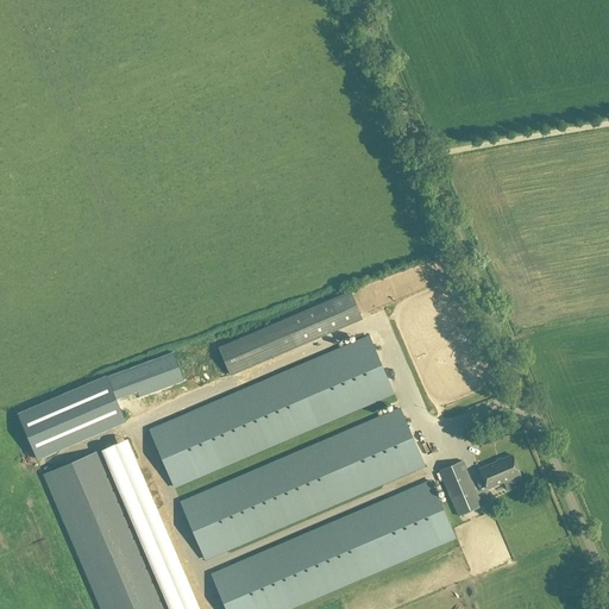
[(362,319),(350,292),(219,347),(231,376),(362,319)]
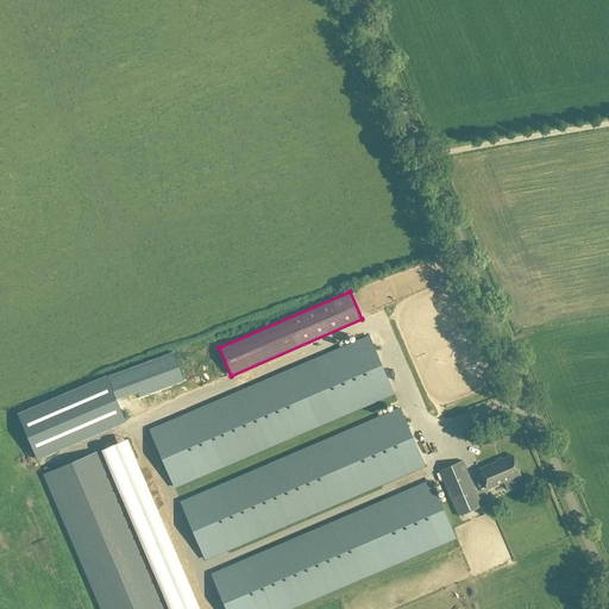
[(369,337),(150,431),(174,488),(394,394),(369,337)]
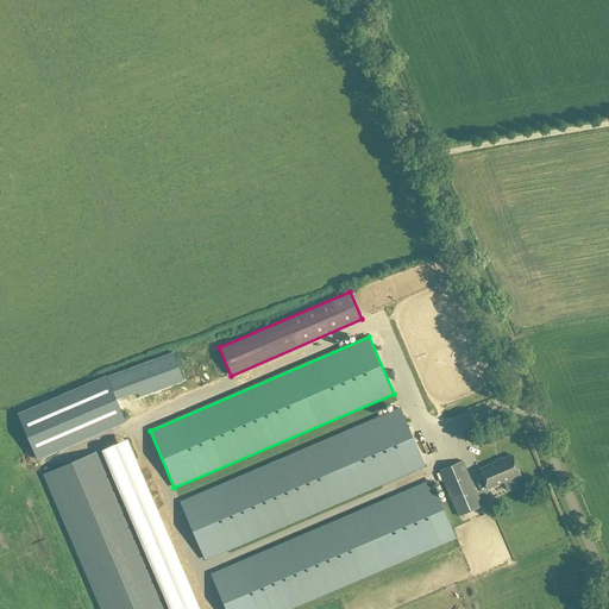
[(174,353),(107,378),(115,400),(137,391),(139,397),(183,381),(174,353)]
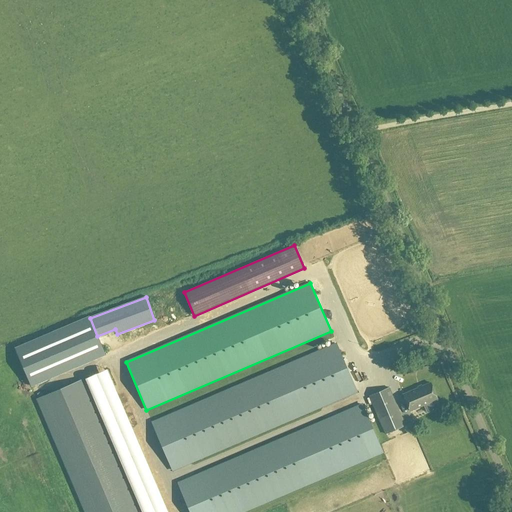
[(97,336),(90,318),(90,316),(15,348),(31,387),(105,355),(97,336)]
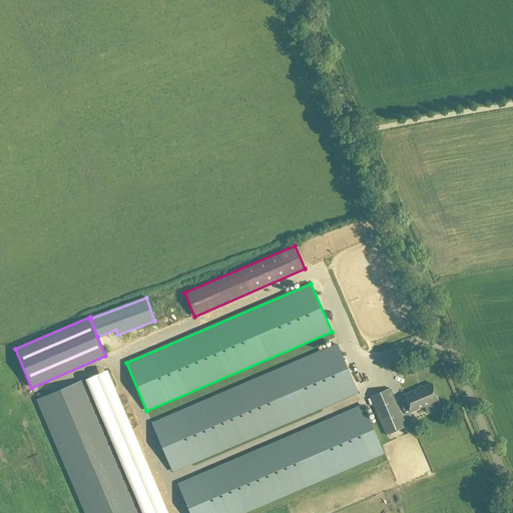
[(172,472),(358,393),(337,345),(152,424),(172,472)]
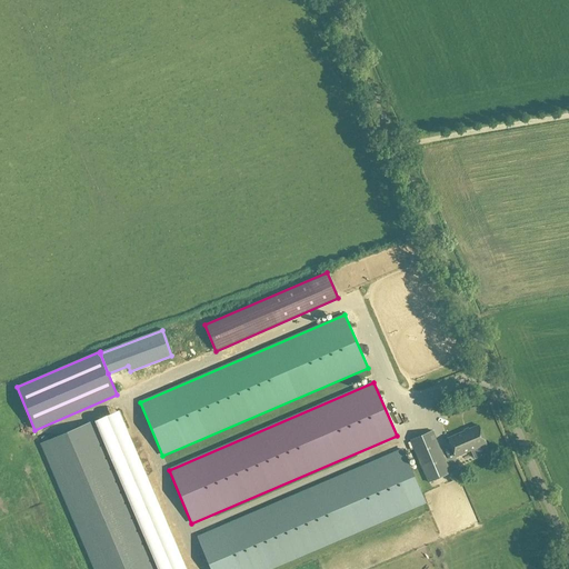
[(186,568),(119,410),(93,421),(156,568),(186,568)]
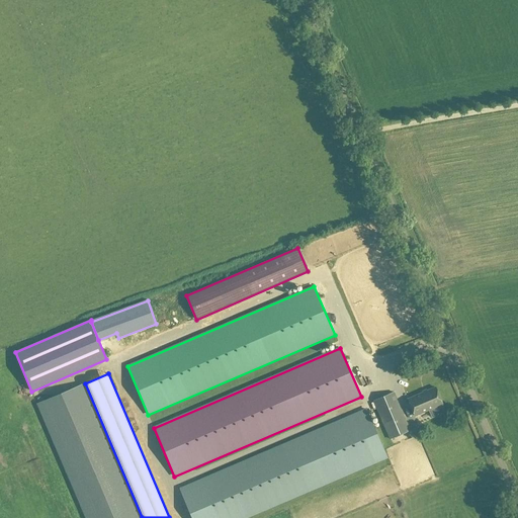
[(142,517),(85,383),(37,404),(85,517),(142,517)]
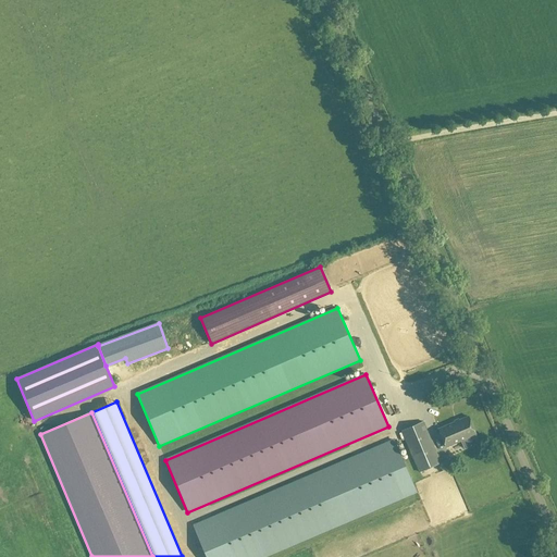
[(446,447),(475,434),(468,417),(438,429),(446,447)]
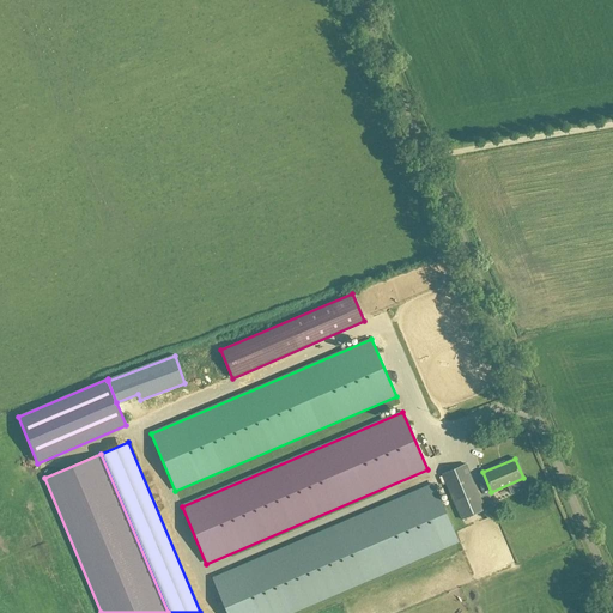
[(442,474),(462,520),(485,510),(465,465),(442,474)]
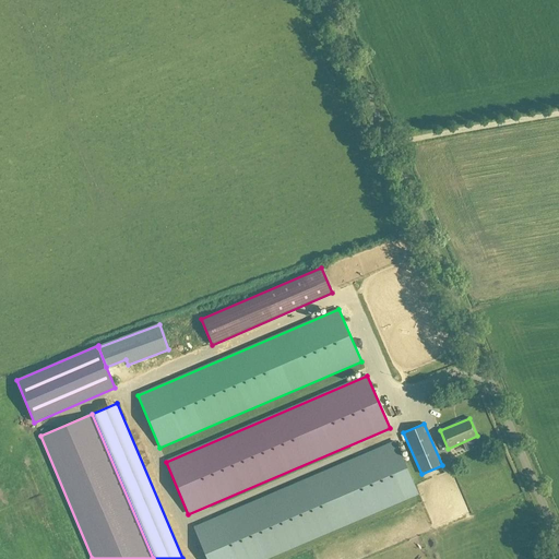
[(194,527),(206,558),(265,558),(417,495),(395,441),(194,527)]
